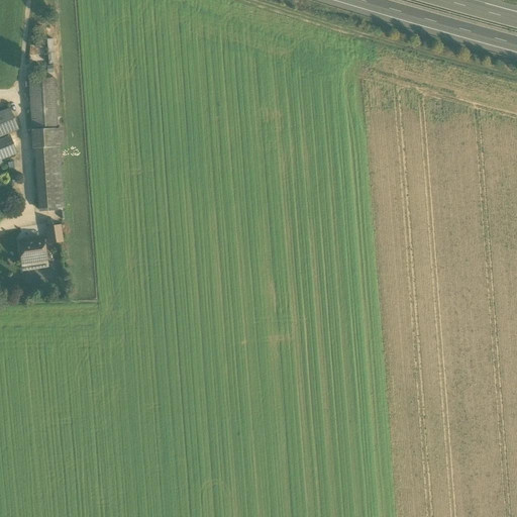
[(28,80),(32,130),(58,129),(55,78),(28,80)]
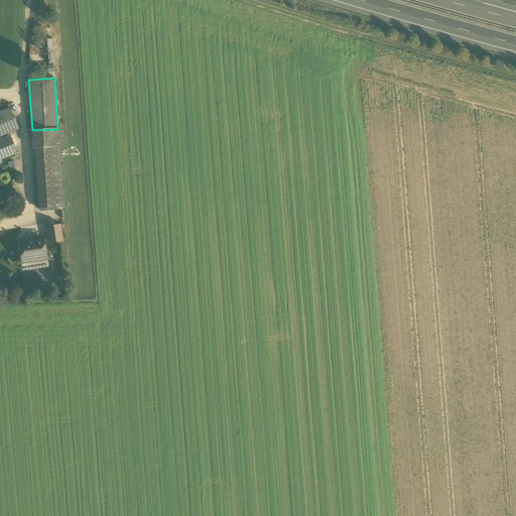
[(0,136),(18,129),(10,108),(0,112),(0,136)]
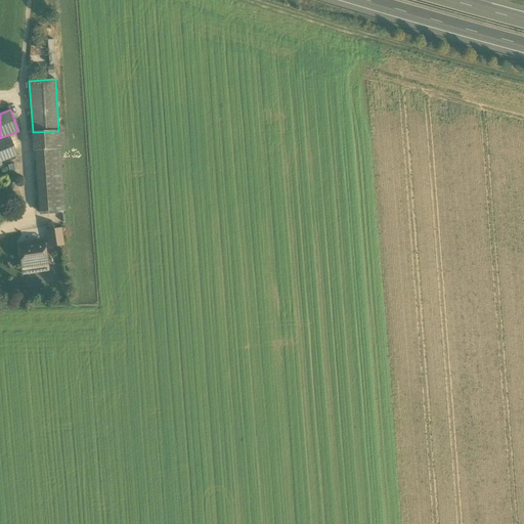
[(58,131),(33,132),(34,151),(36,151),(40,212),(64,211),(58,131)]
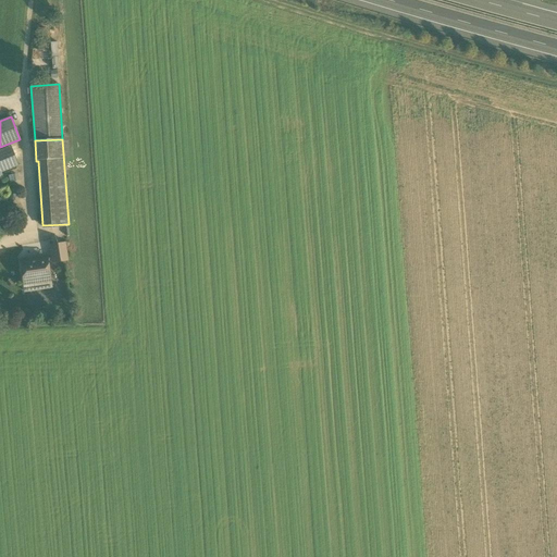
[(0,150),(0,173),(1,173),(19,165),(11,147),(0,150)]
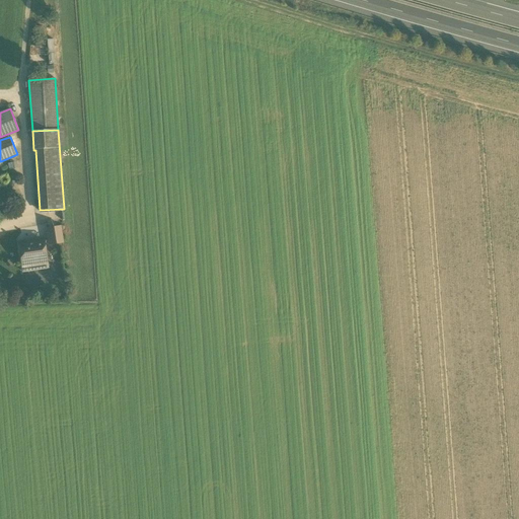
[(46,228),(49,245),(63,243),(60,226),(46,228)]
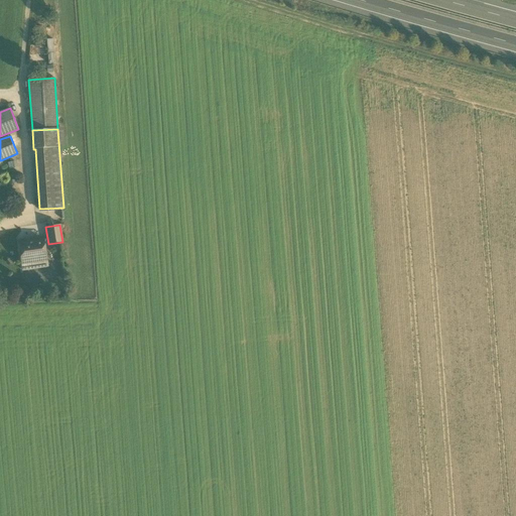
[(30,260),(32,262),(36,261),(37,259),(46,258),(43,240),(28,242),(28,240),(19,242),(22,261),(30,260)]
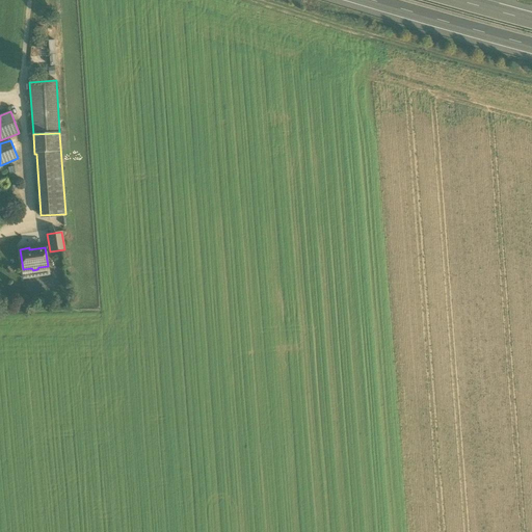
[(48,269),(48,266),(38,267),(37,269),(33,270),(34,277),(49,274),(49,269),(48,269)]
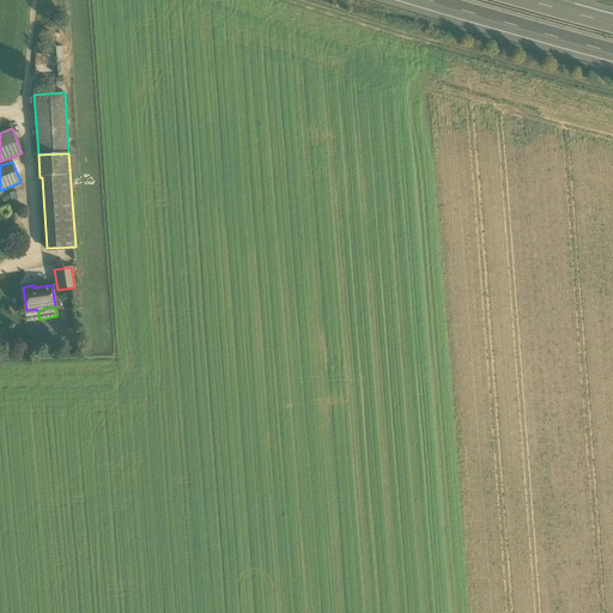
[(36,309),(26,310),(28,321),(40,320),(38,311),(36,309)]
